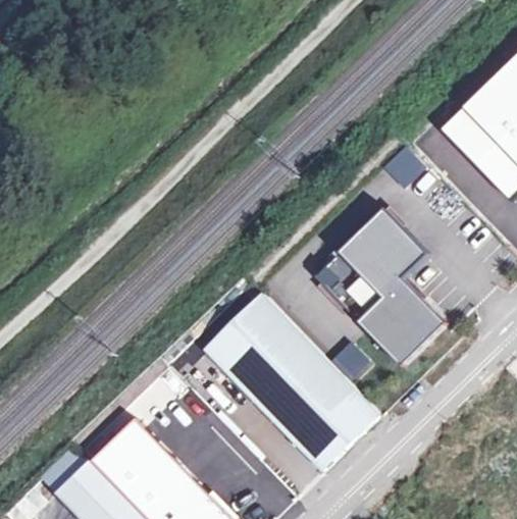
[(383,206),(312,274),(400,365),(445,321),(420,296),(414,301),(409,296),(415,291),(403,277),(428,252),(383,206)]
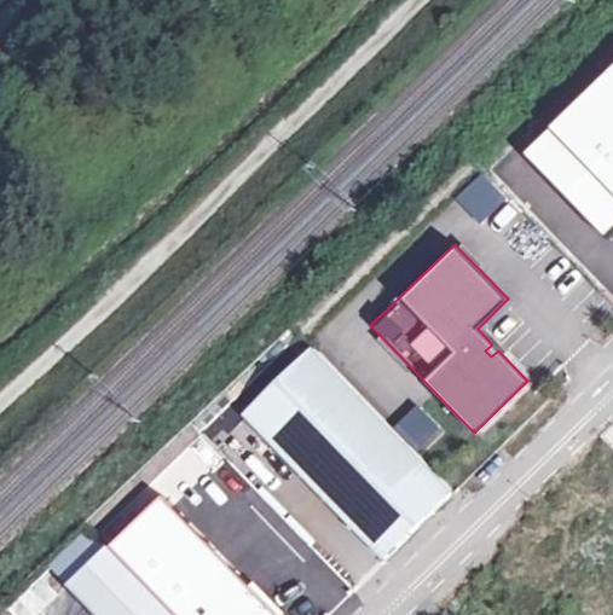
[(310,344),(240,413),(357,533),(383,508),(406,532),(450,489),(310,344)]
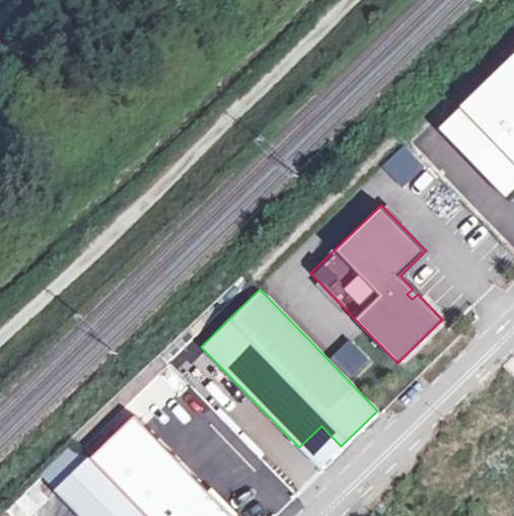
[(418,294),(413,289),(407,294),(412,299),(418,294)]
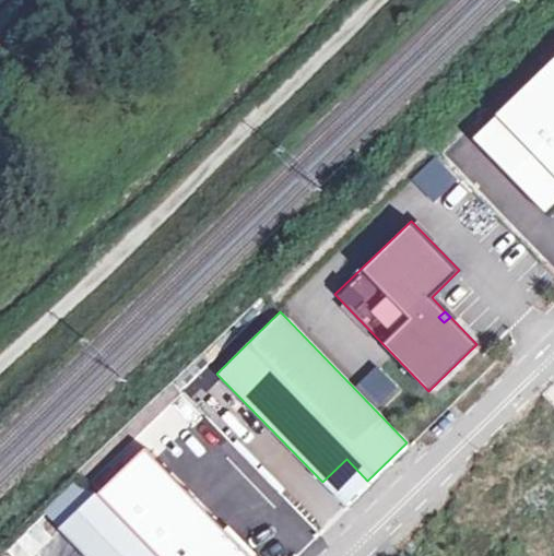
[(346,459),(322,482),(343,504),(367,481),(346,459)]
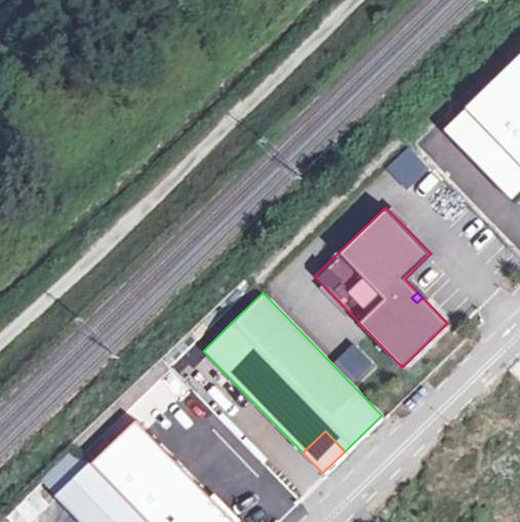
[(89,459),(53,493),(81,521),(150,521),(89,459)]
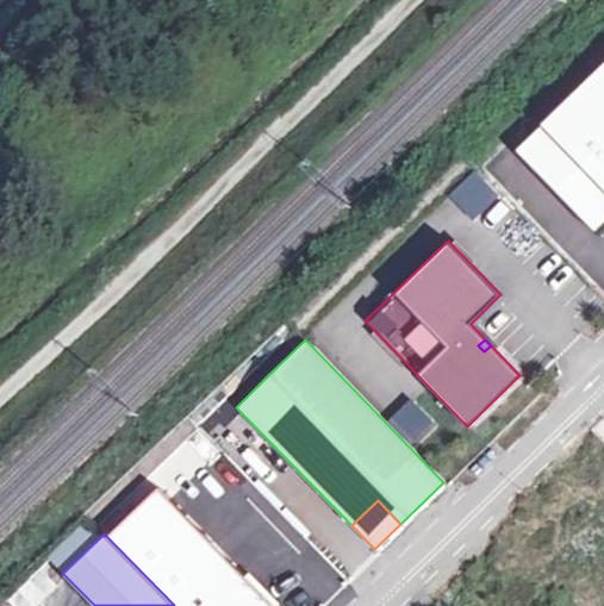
[(274,605),(225,556),(174,605),(274,605)]
